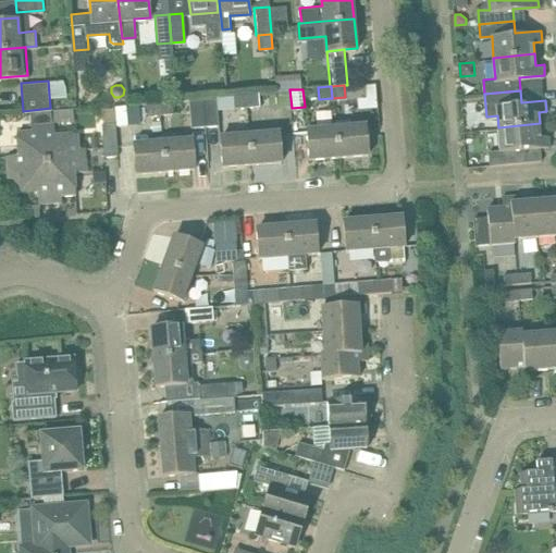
[(244,94),(245,105),(258,103),(257,93),(244,94)]
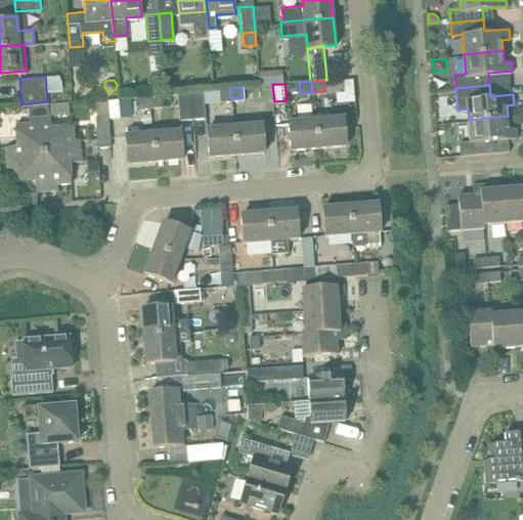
[(230,98),(229,88),(218,89),(219,99),(230,98)]
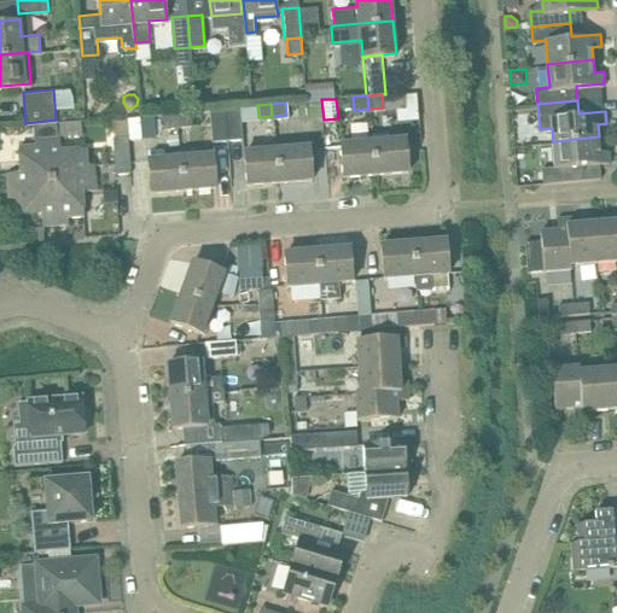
[(191,111),(175,112),(176,124),(192,123),(191,111)]
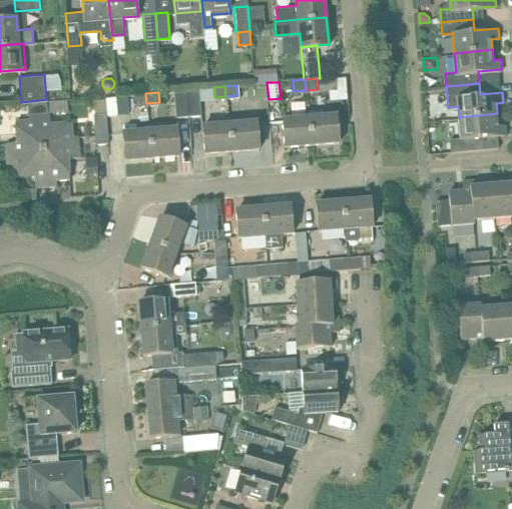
[(187,93),(189,117),(200,116),(198,92),(187,93)]
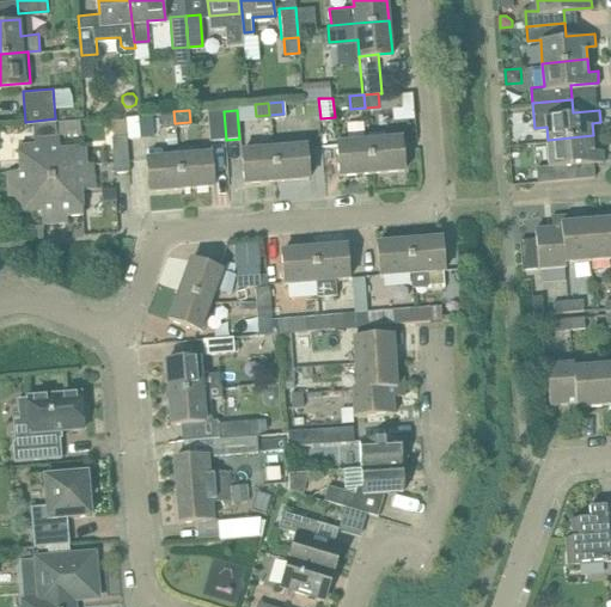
[(175,123),(173,111),(159,112),(160,126),(175,123)]
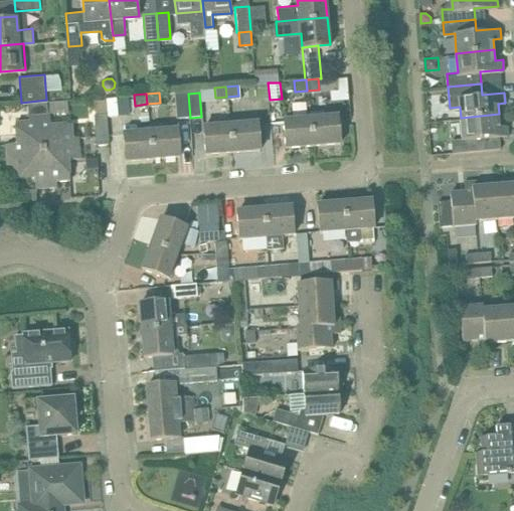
[(190,118),(188,94),(175,95),(177,119),(190,118)]
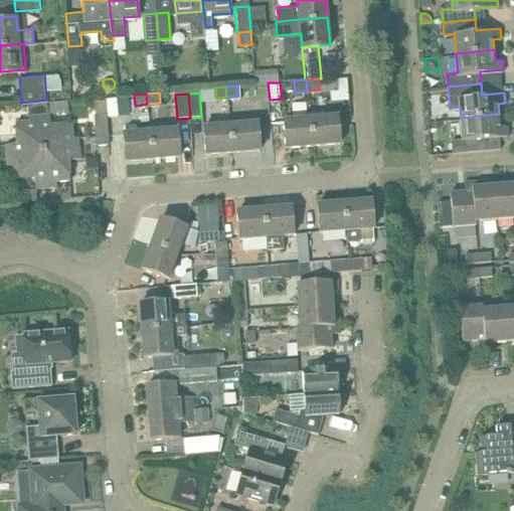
[(47,102),(35,103),(35,112),(47,111),(47,102)]
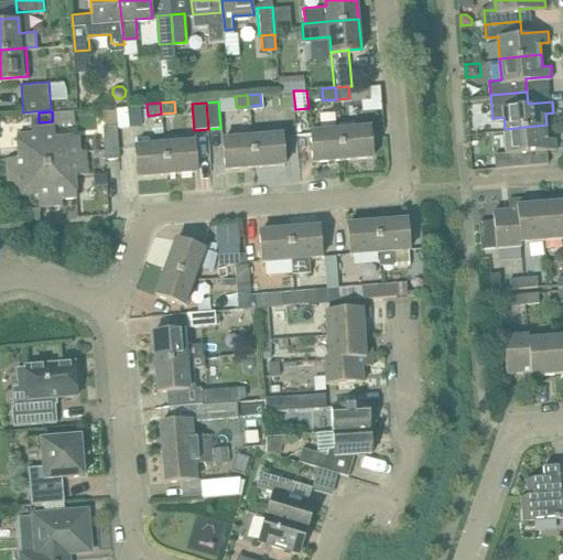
[(0,131),(13,130),(12,118),(0,118),(0,131)]
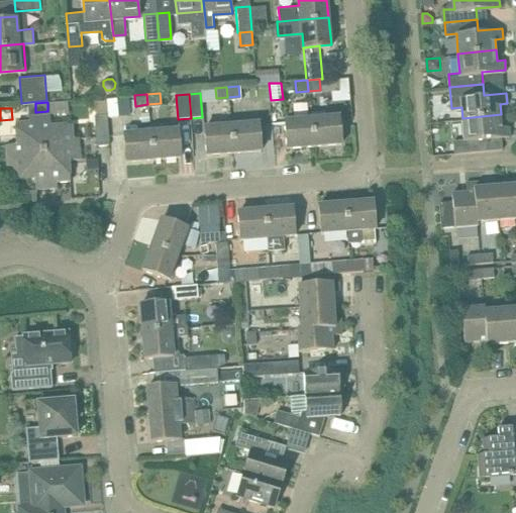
[(312,117),(315,143),(342,141),(339,114),(326,115),(325,109),(312,110),(312,117)]
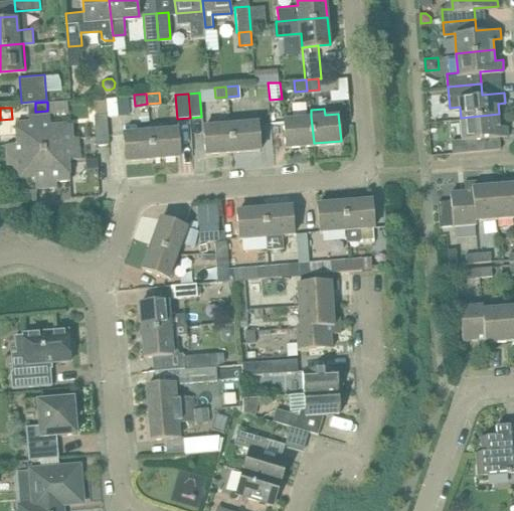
[(50,113),(39,114),(42,149),(78,146),(78,135),(72,136),(71,123),(50,124),(50,113)]
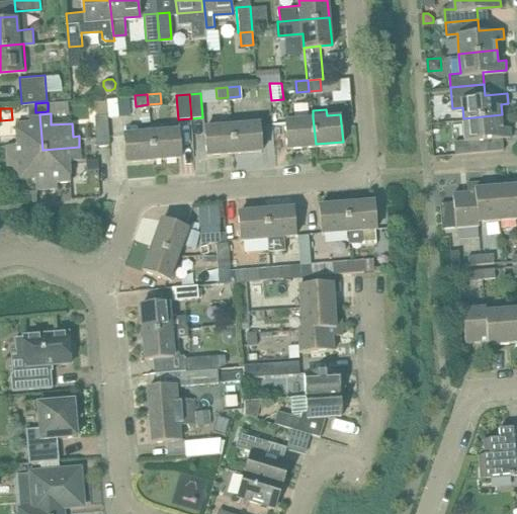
[(42,150),(39,114),(29,114),(29,120),(16,121),(17,143),(6,143),(7,152),(42,150)]
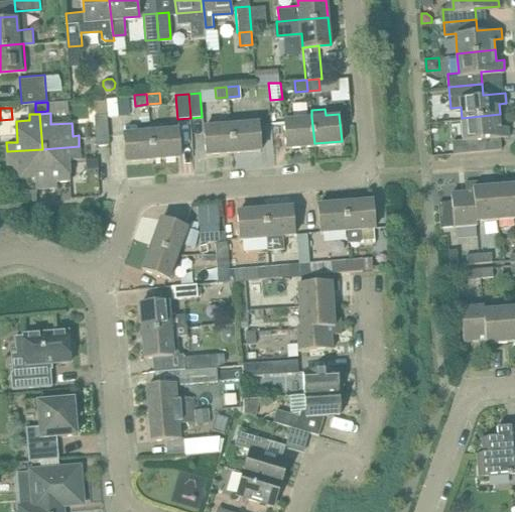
[(500,114),(462,118),(464,137),(453,138),(454,151),(486,148),(498,147),(497,135),(509,134),(508,124),(501,125),(500,114)]
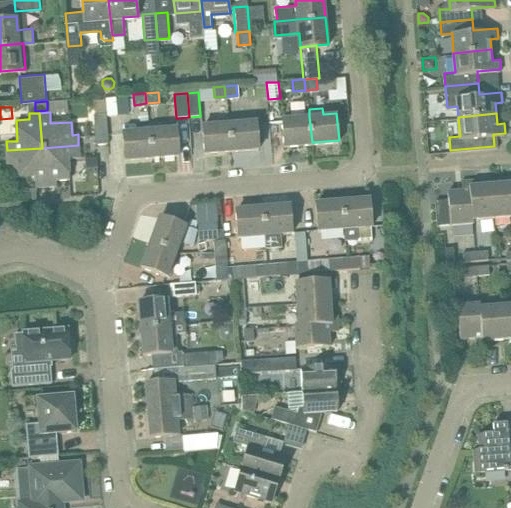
[(108,143),(106,114),(92,115),(94,144),(108,143)]
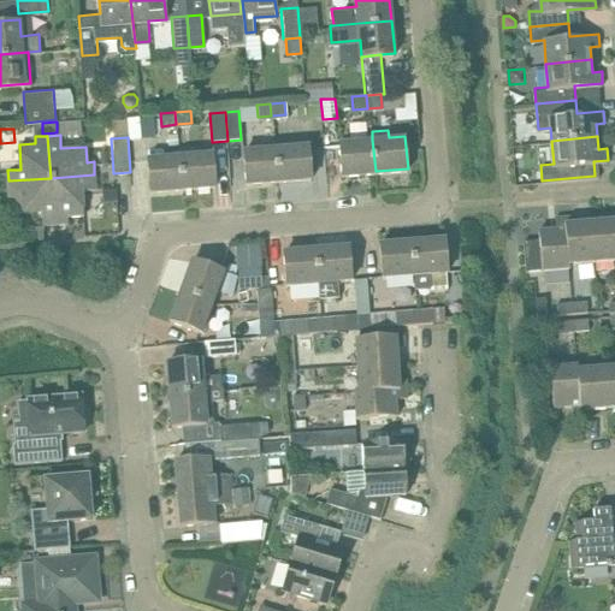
[(376,171),(372,140),(339,142),(343,175),(376,171)]
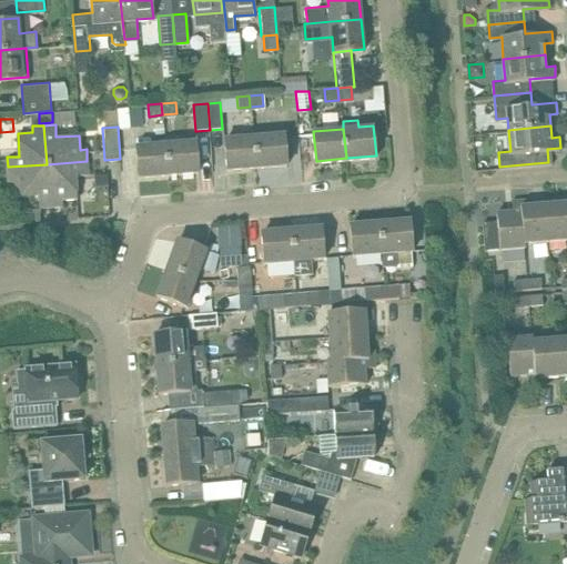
[(285,133),(255,136),(257,165),(287,163),(285,133)]
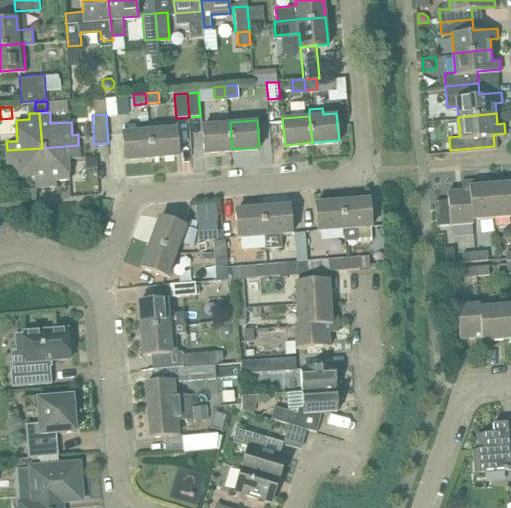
[(232,149),(230,122),(203,125),(205,151),(232,149)]
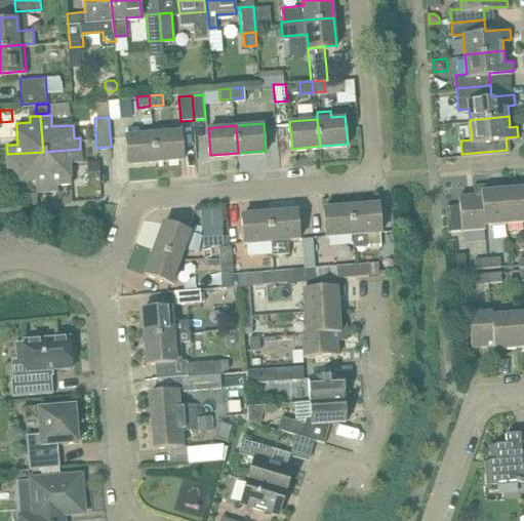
[(154,132),(156,160),(184,157),(182,130),(154,132)]
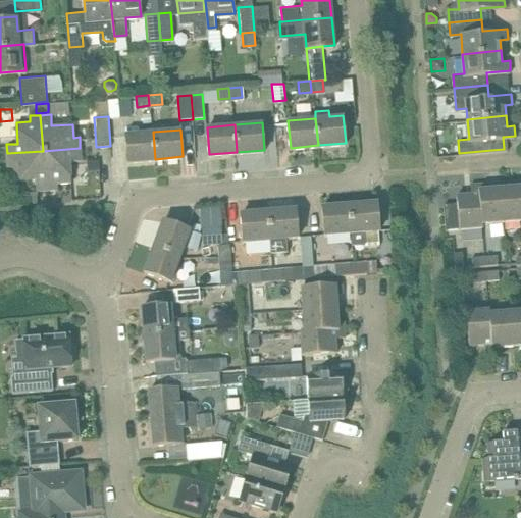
[(155,159),(153,132),(125,135),(127,161),(155,159)]
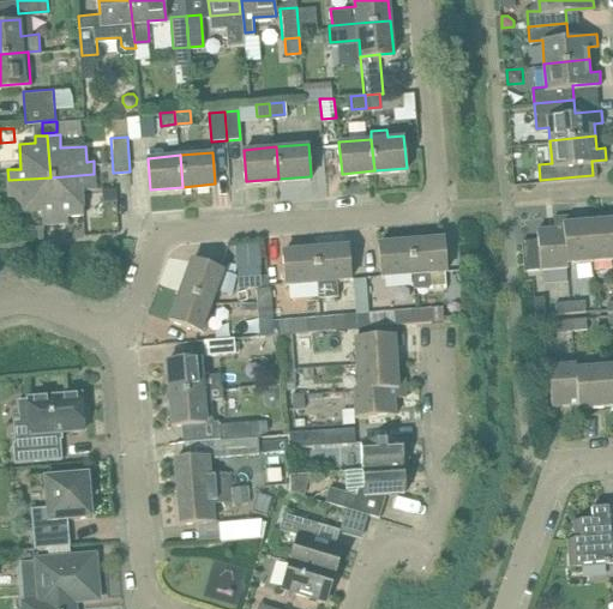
[(94,174),(50,178),(53,221),(68,219),(67,213),(84,212),(82,187),(95,186),(94,174)]
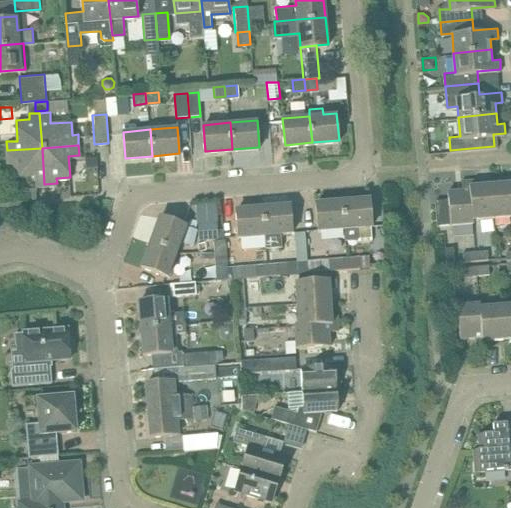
[(42,148),(7,150),(8,163),(13,162),(14,175),(35,174),(36,185),(44,184),(42,148)]
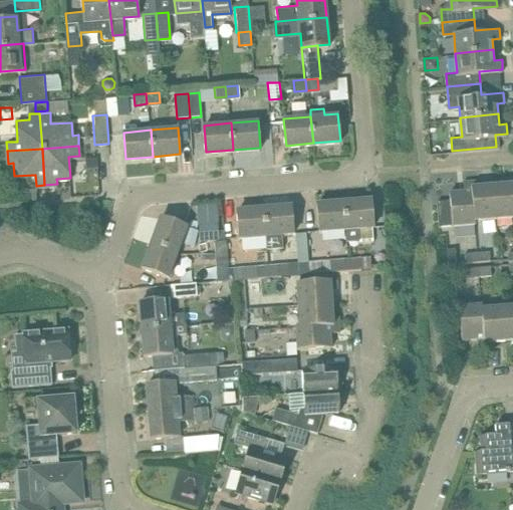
[(95,156),(85,157),(86,167),(96,166),(95,156)]
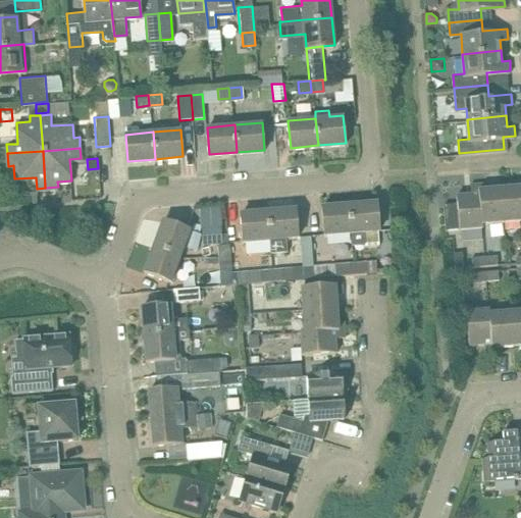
[(520,177),(515,178),(515,185),(502,186),(504,221),(520,219),(520,177)]
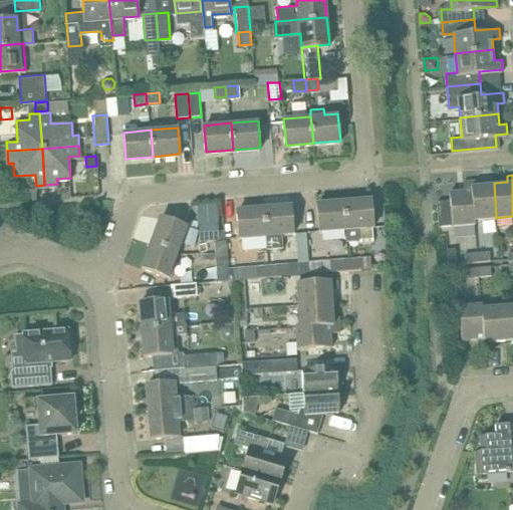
[(474,220),(471,179),(464,180),(464,190),(450,191),(450,198),(453,224),(473,223),(472,220),(474,220)]
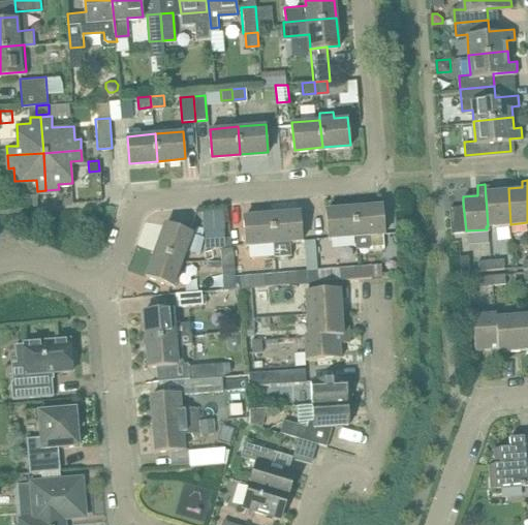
[(510,224),(508,188),(494,190),(493,184),(485,184),(488,226),(510,224)]
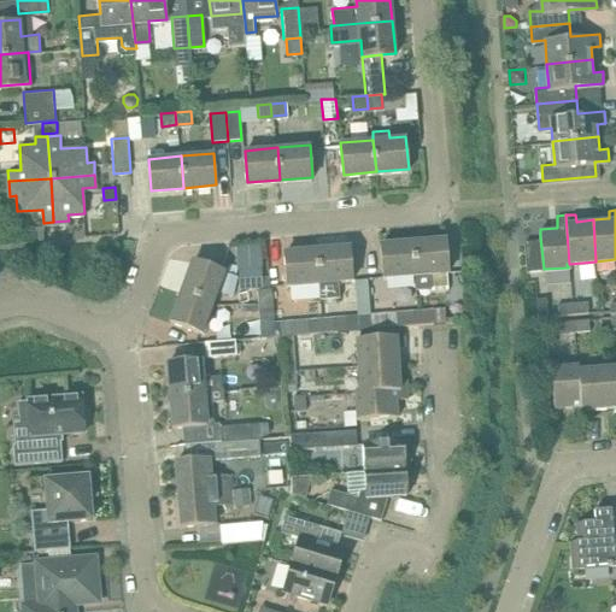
[(414,240),(416,272),(417,287),(432,286),(430,271),(449,270),(446,237),(414,240)]
